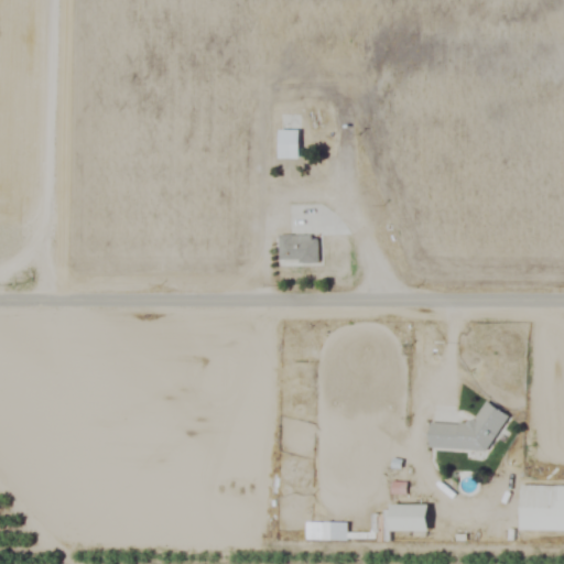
[(279,159),(299,159),(299,131),(279,131),(279,159)]
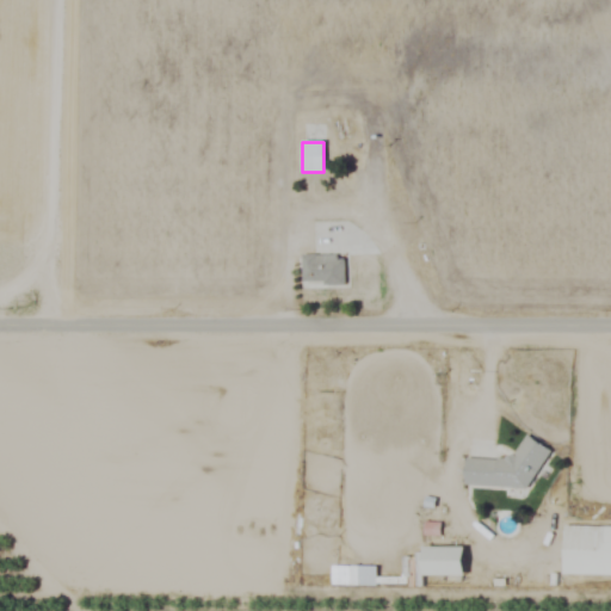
[(344,255),(301,257),(302,282),(322,282),(322,285),(344,285),(344,255)]
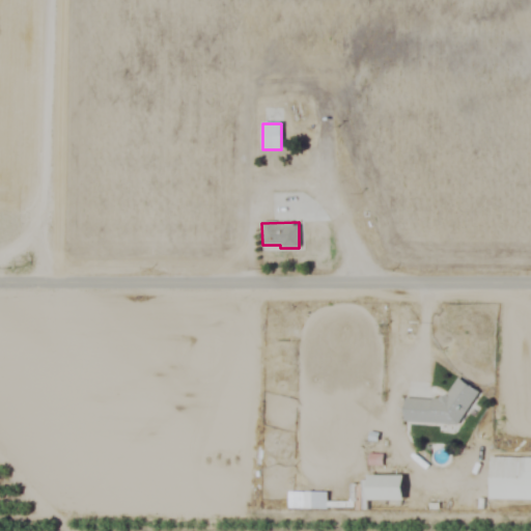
[(404,397),(403,422),(467,425),(469,385),(452,384),(451,399),(404,397)]
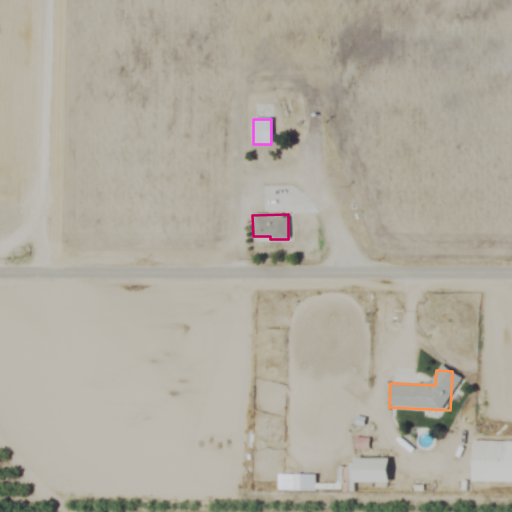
[(511,482),(511,441),(472,440),(471,481),(511,482)]
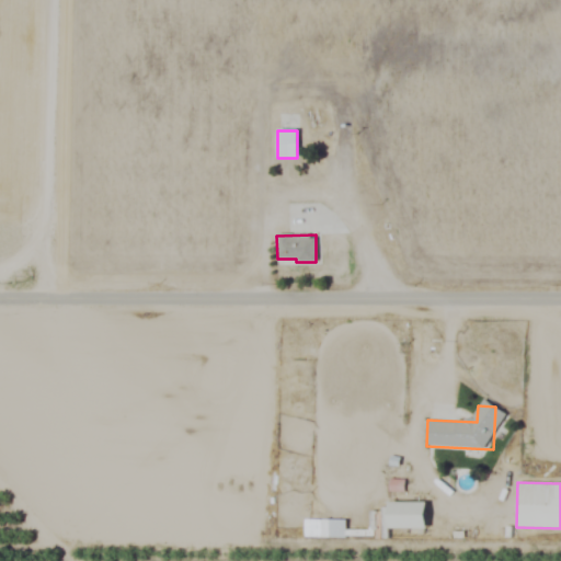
[(426,502),(389,502),(389,528),(426,529),(426,502)]
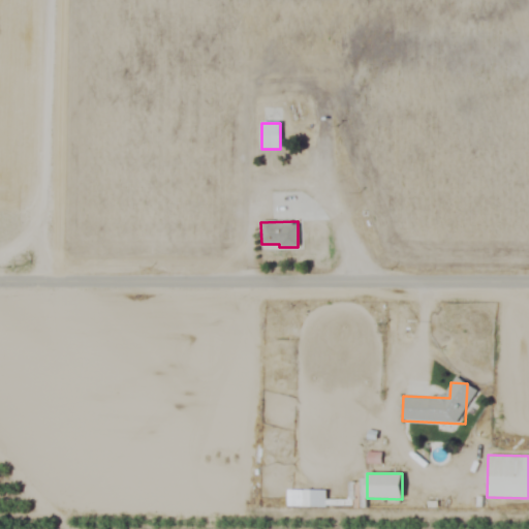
[(309,506),(325,507),(325,491),(310,490),(309,506)]
